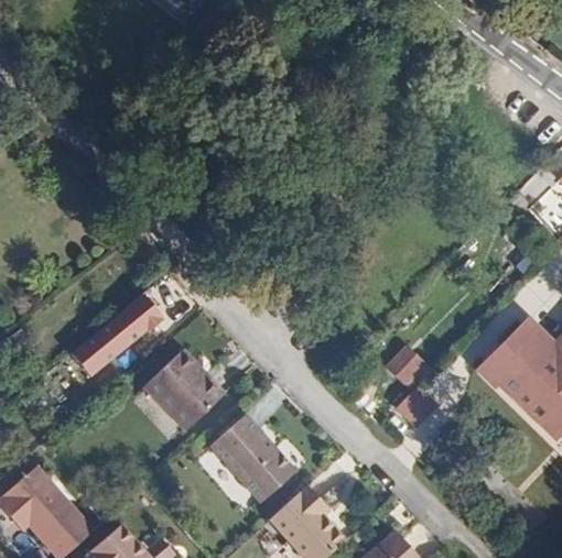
[(561,182),(539,160),(511,187),(554,228),(561,220),(561,182)]
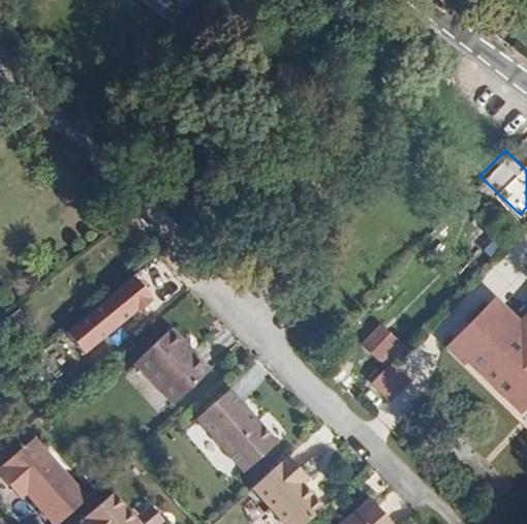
[(483,337),(464,356),(516,408),(526,397),(526,314),(510,331),(484,303),(466,320),(483,337)]
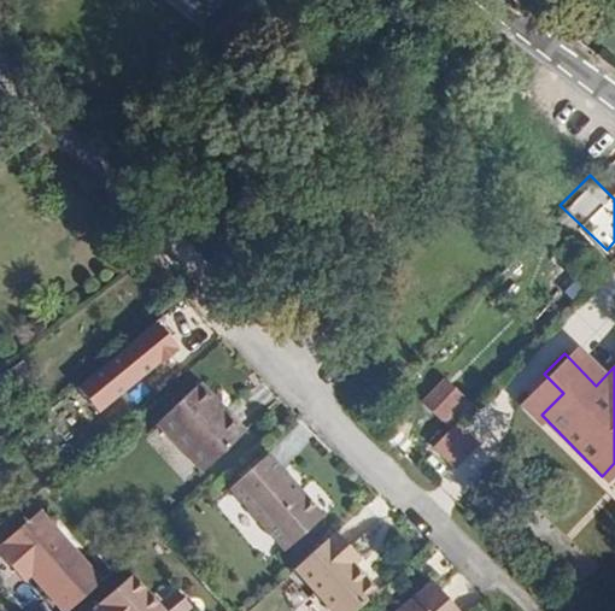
[(522,397),(542,415),(563,393),(544,374),(522,397)]
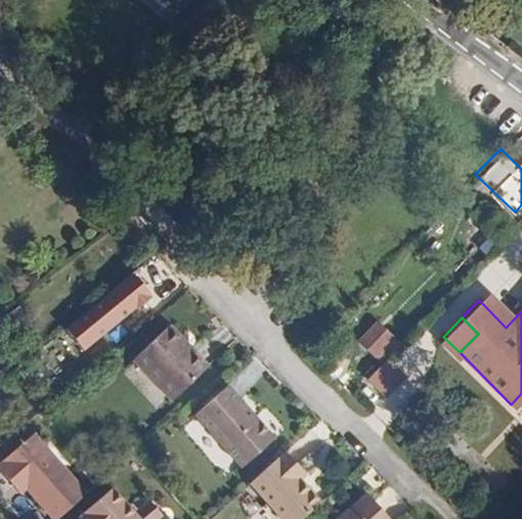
[(132,358),(148,377),(187,345),(171,326),(132,358)]
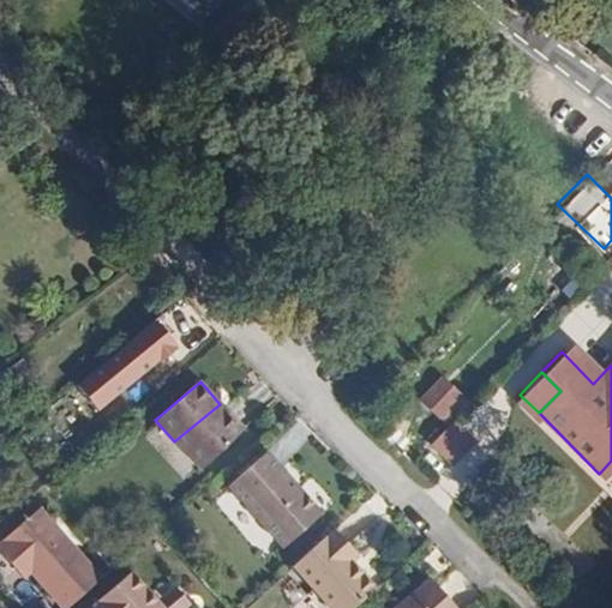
[(431,389),(421,398),(437,415),(447,404),(431,389)]
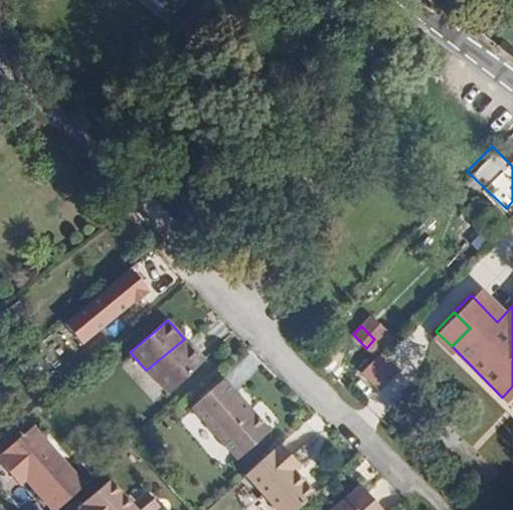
[(366,348),(353,334),(343,344),(356,357),(366,348)]
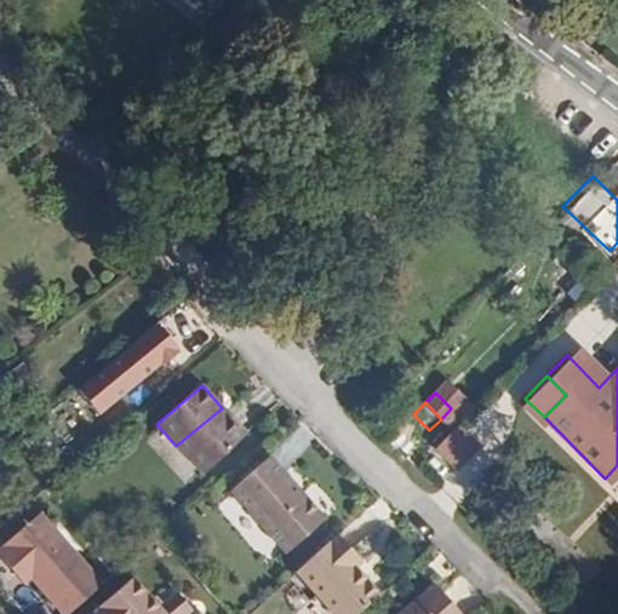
[(222,408),(176,446),(201,476),(246,436),(222,408)]
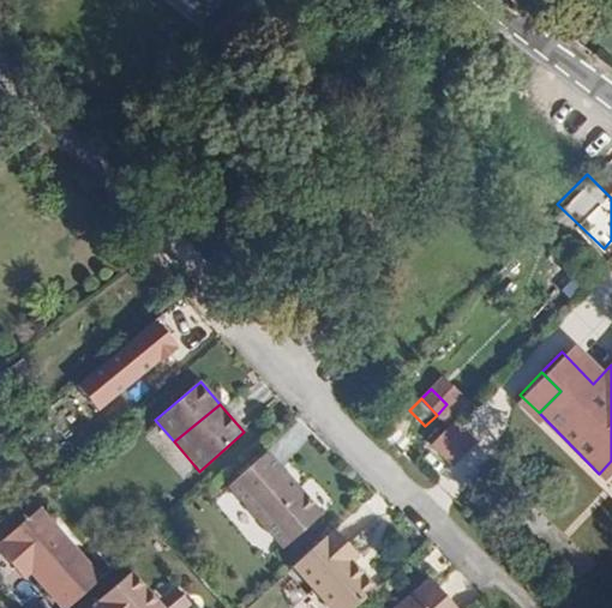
[(423,440),(444,464),(467,444),(445,420),(423,440)]
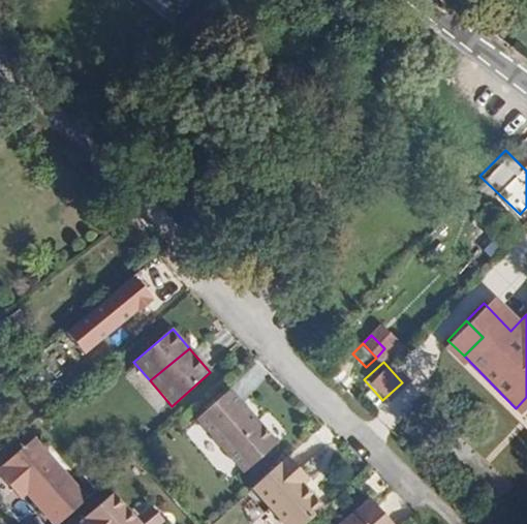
[(244,410),(228,392),(195,421),(242,474),(275,447),(255,424),(253,425),(241,411),(244,410)]
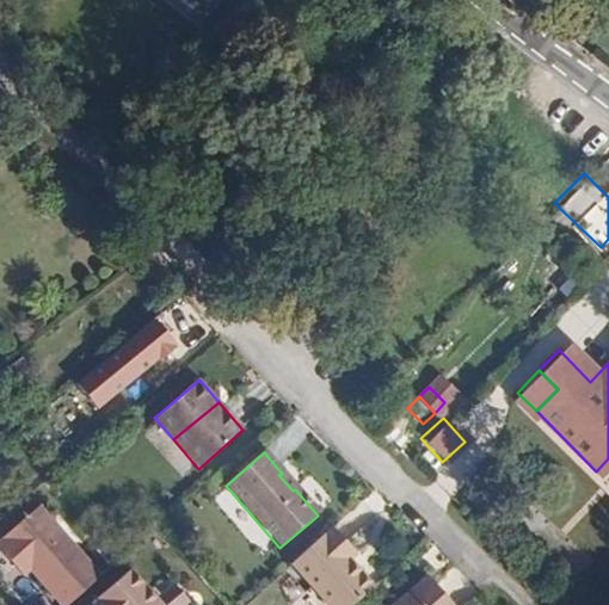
[(295,489),(282,474),(278,475),(293,491),(295,489)]
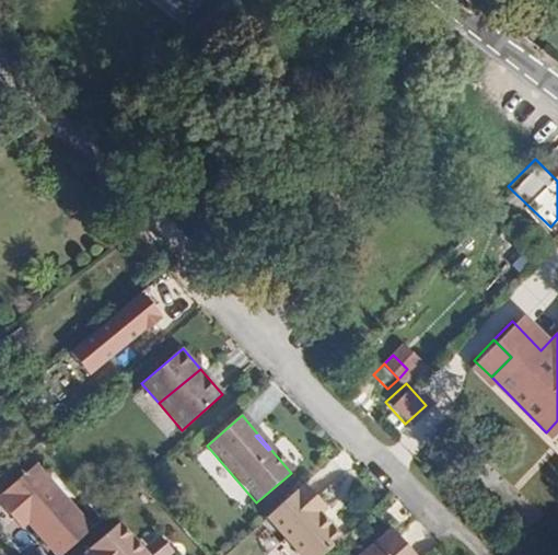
[(21,509),(25,513),(33,507),(59,486),(36,460),(3,487),(6,489),(0,494),(0,496),(14,513),(21,509)]
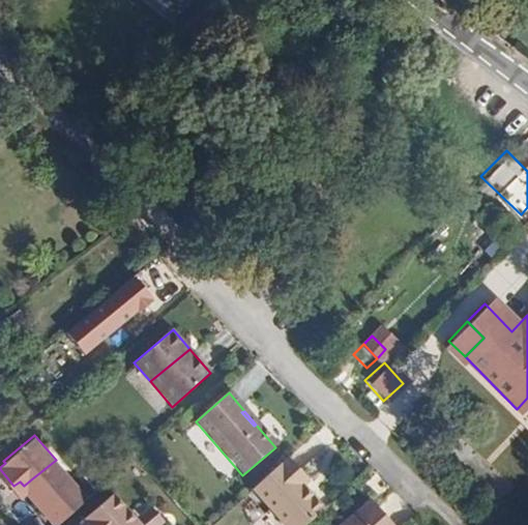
[(255,487),(287,524),(302,524),(323,506),(304,483),(296,473),(301,469),(290,456),(255,487)]
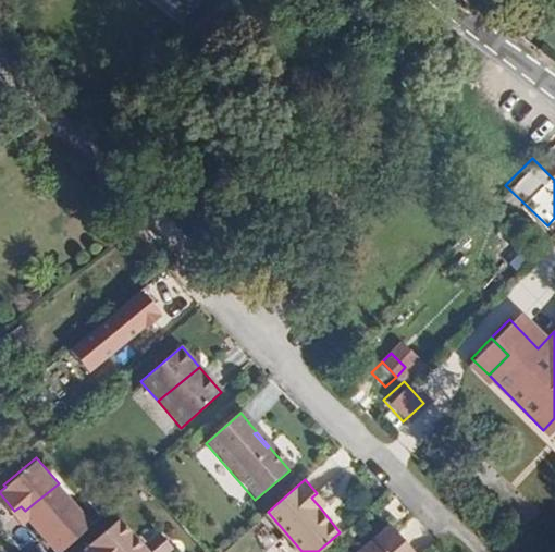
[(27,514),(60,550),(79,534),(93,523),(89,518),(59,483),(33,504),(25,511),(27,514)]
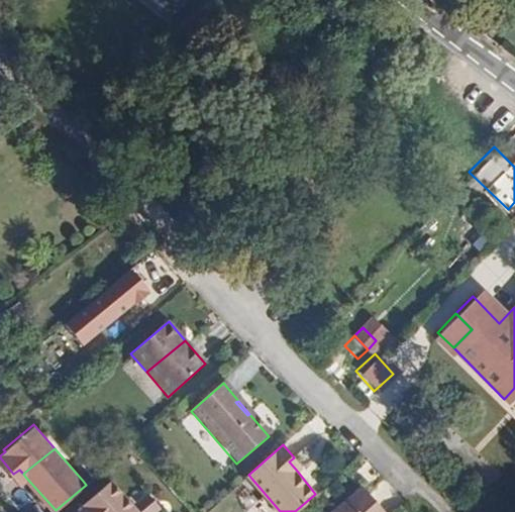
[(294,457),(289,462),(297,471),(302,467),(294,457)]
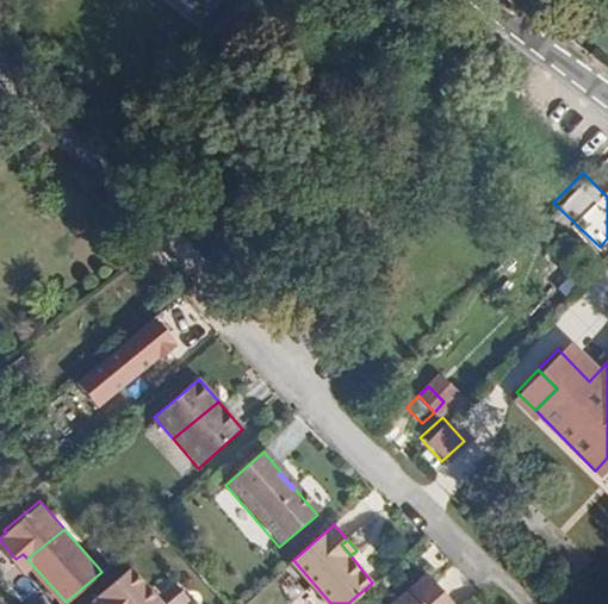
[(16,559),(20,565),(28,559),(23,554),(16,559)]
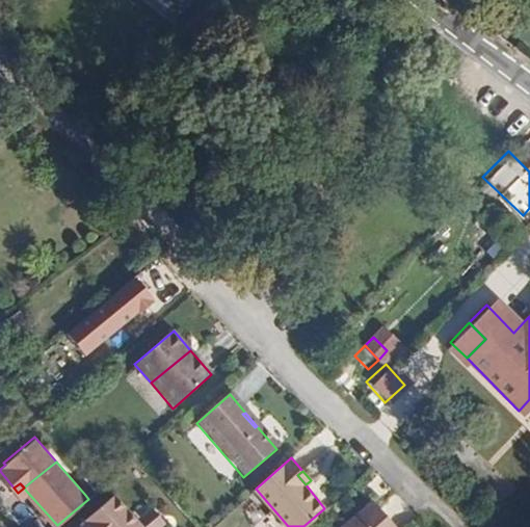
[(21,496),(26,491),(24,488),(18,493),(21,496)]
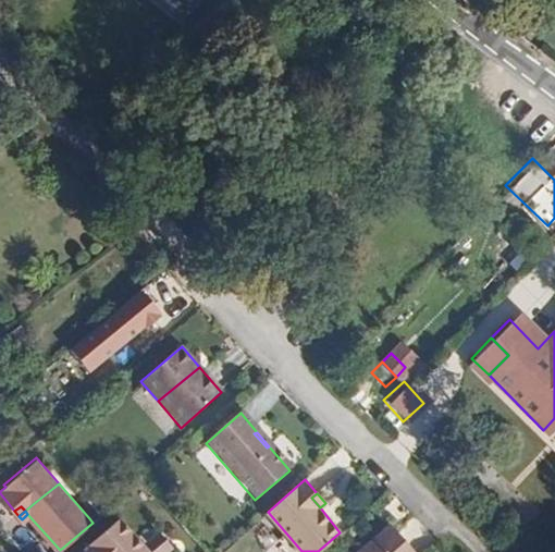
[(143,551),(115,520),(86,547),(87,548),(83,551),(143,551)]
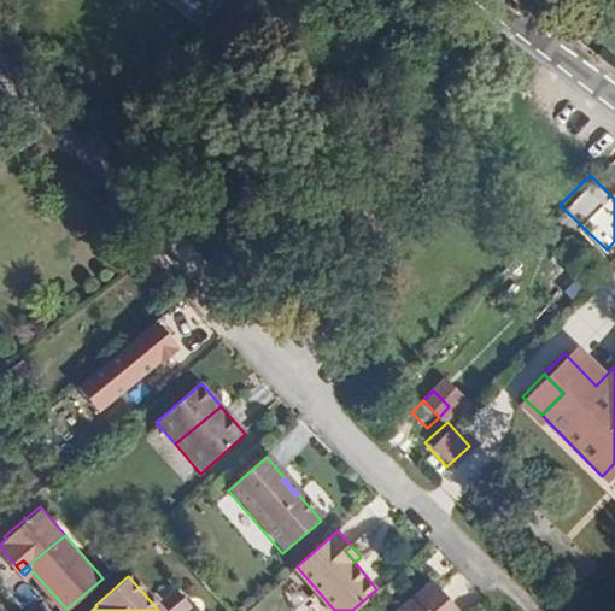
[(396,610),(451,610),(427,583),(396,610)]
